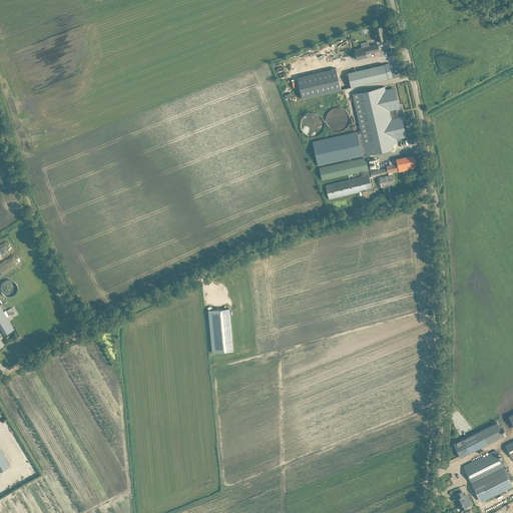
[(377,40),(376,40),(377,41),(387,38),(385,31),(384,31),(383,26),(374,28),(377,40)]
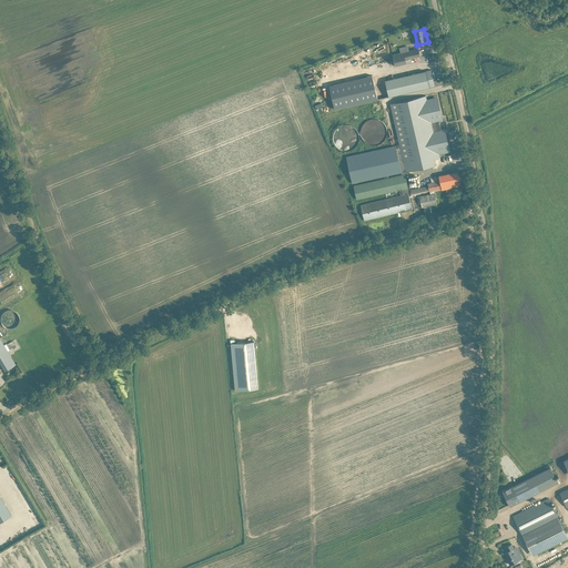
[(406,63),(406,60),(421,57),(418,49),(409,51),(408,46),(399,48),(401,53),(393,54),(395,66),(406,63)]
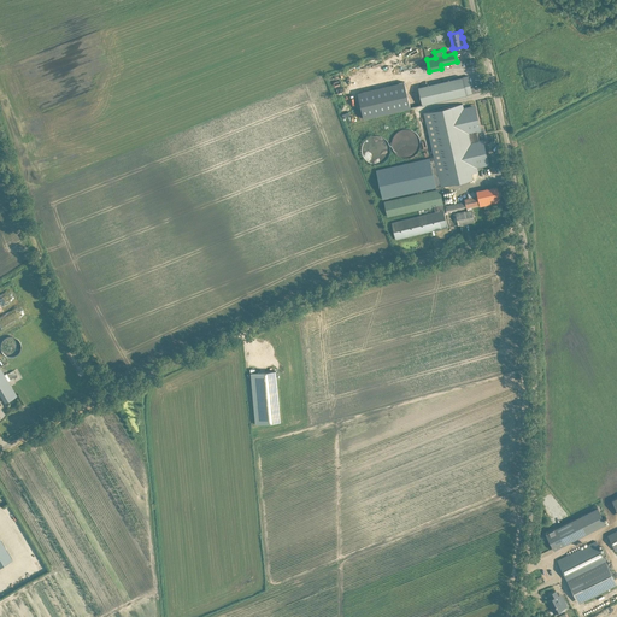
[(405,74),(369,82),(376,111),(412,103),(405,74)]
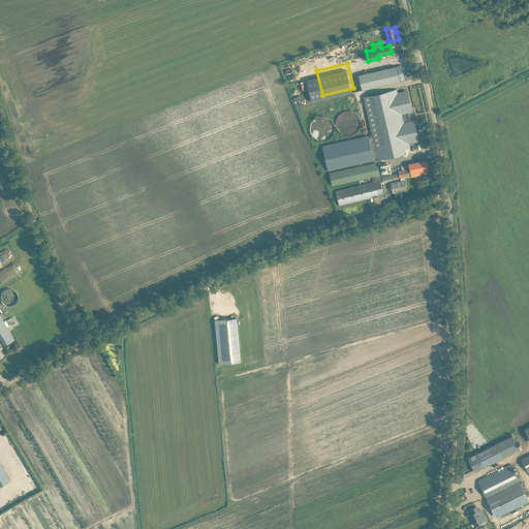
[(405,80),(402,64),(359,74),(362,90),(405,80)]
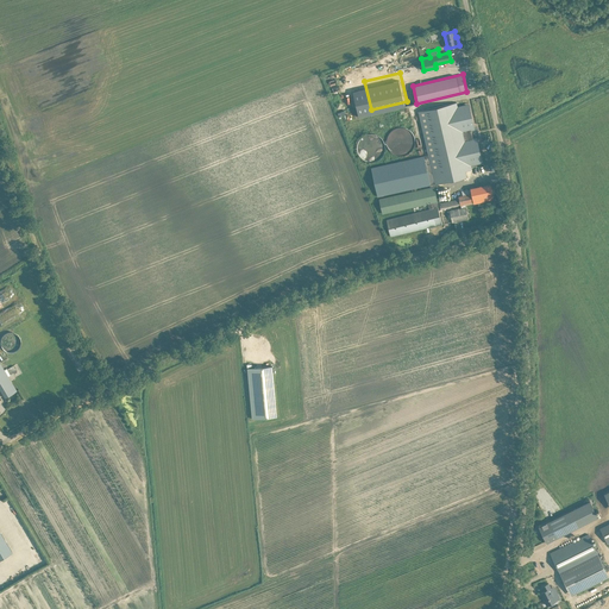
[(457,102),(418,112),(428,155),(424,156),(421,157),(371,168),(377,196),(412,189),(412,190),(378,199),(382,213),(437,201),(438,207),(387,219),(390,231),(391,237),(441,224),(440,218),(439,211),(438,209),(440,209),(457,206),(456,200),(445,202),(440,203),(435,184),(468,177),(465,171),(472,169),(471,165),(483,163),(477,137),(472,138),(471,131),(475,130),(469,104),(458,106),(457,102)]
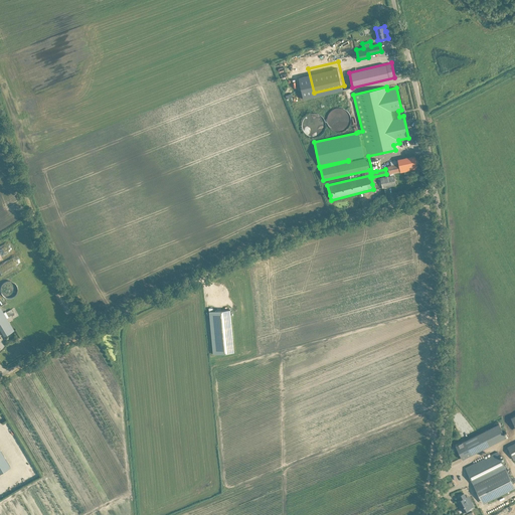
[(352,126),(345,107),(327,113),(334,132),(352,126)]
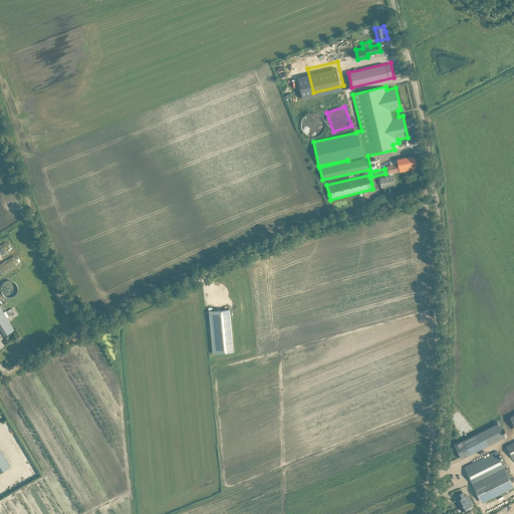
[(304,131),(317,138),(327,120),(309,110),(301,124),(306,127),(304,131)]
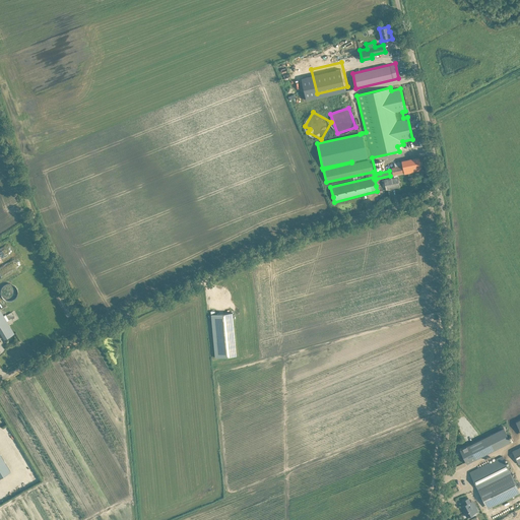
[(391,168),(393,175),(404,173),(404,174),(417,171),(423,170),(421,167),(421,166),(419,157),(412,159),(412,158),(407,159),(402,160),(403,166),(391,168)]
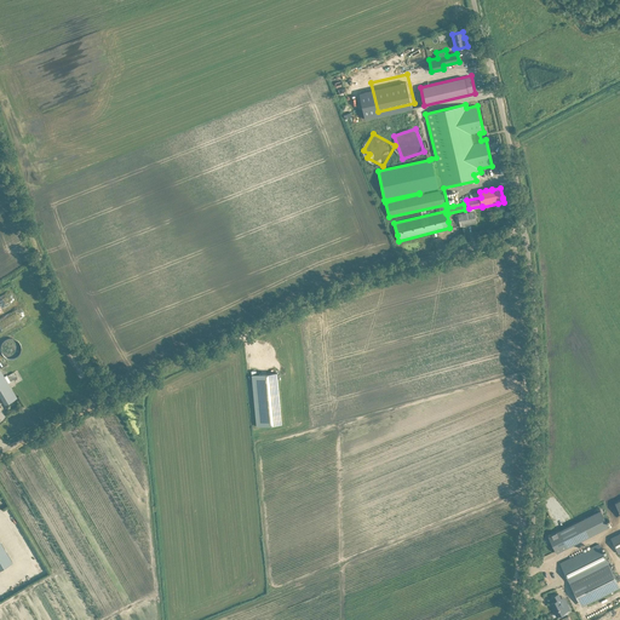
[(477,223),(474,211),(458,214),(460,227),(477,223)]
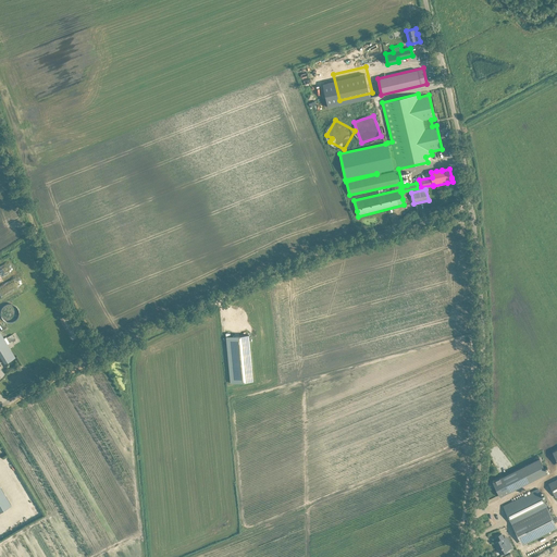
[(5,316),(5,320),(17,321),(17,305),(1,304),(1,316),(5,316)]
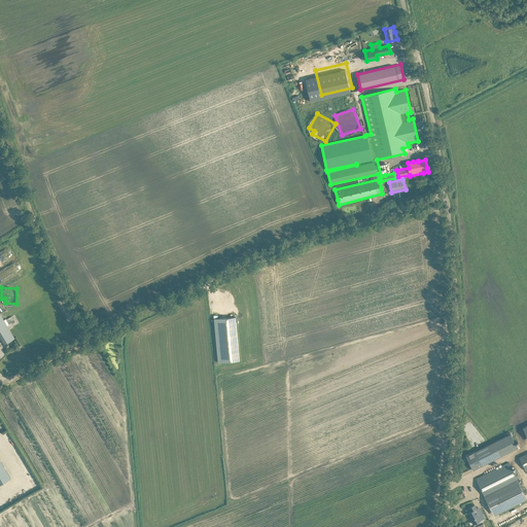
[(0,337),(4,344),(14,339),(0,314),(0,337)]
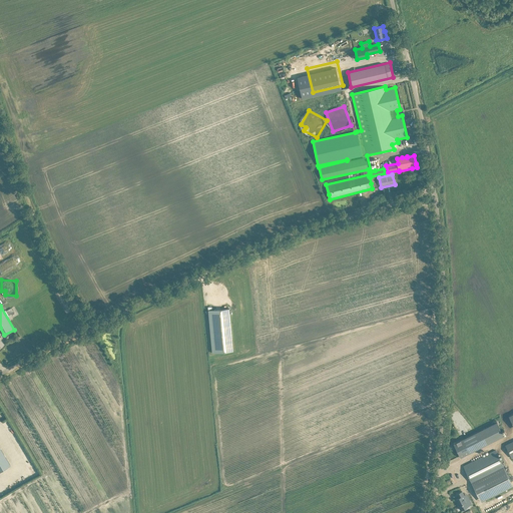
[(233,351),(229,309),(208,310),(212,353),(233,351)]
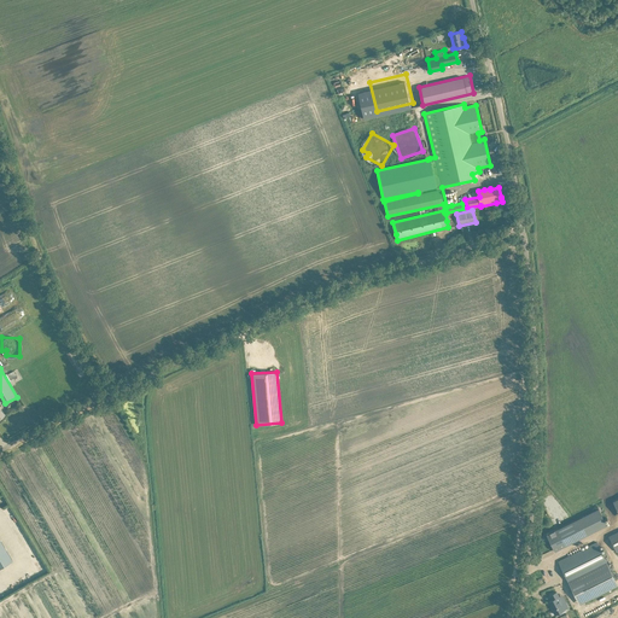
[(565,543),(579,536),(572,522),(548,534),(547,535),(555,551),(557,551),(565,546),(565,543)]
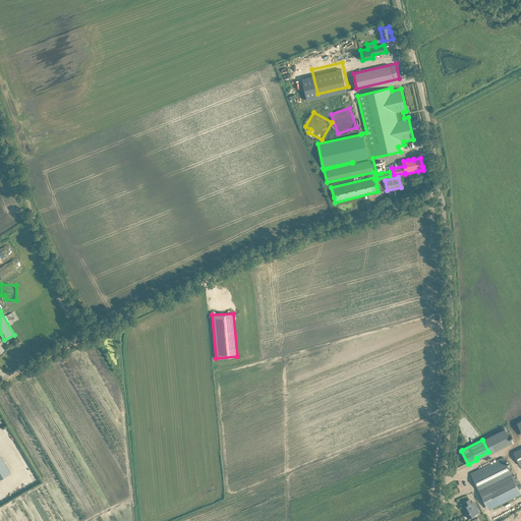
[(0,477),(10,472),(0,454),(0,477)]
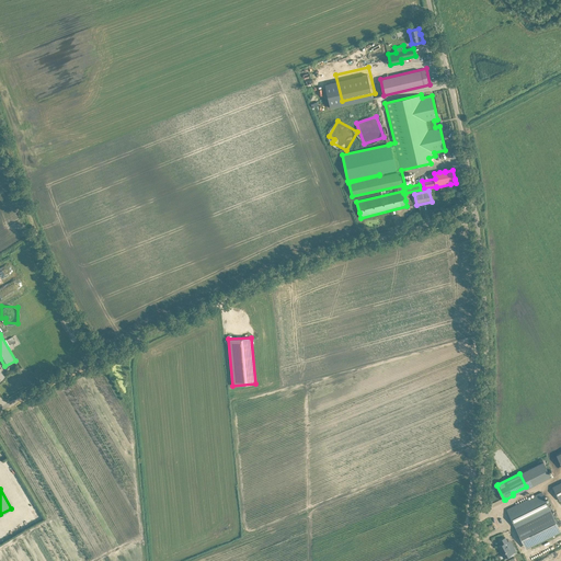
[(506,510),(524,545),(559,527),(541,492),(506,510)]
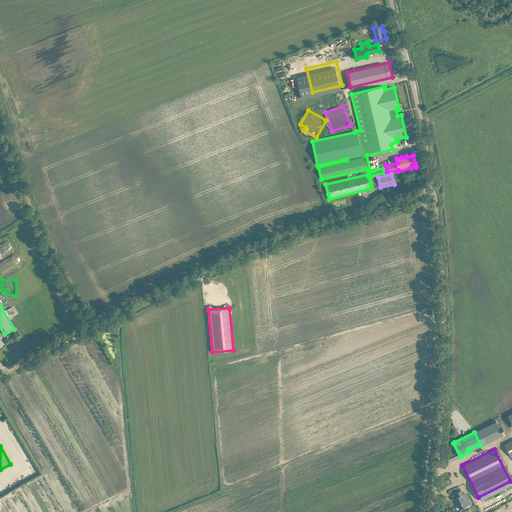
[(466,501),(463,494),(461,490),(456,493),(457,497),(454,498),(460,509),(467,505),(465,501),(466,501)]
